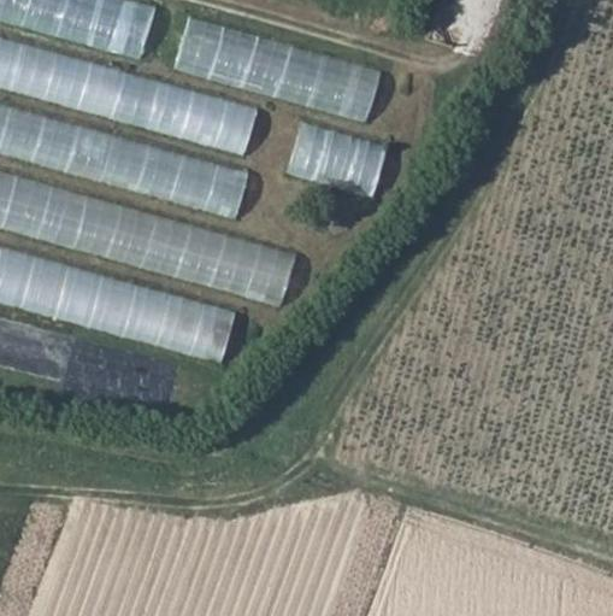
[(128,0),(0,0),(0,21),(140,59),(154,7),(128,0)]
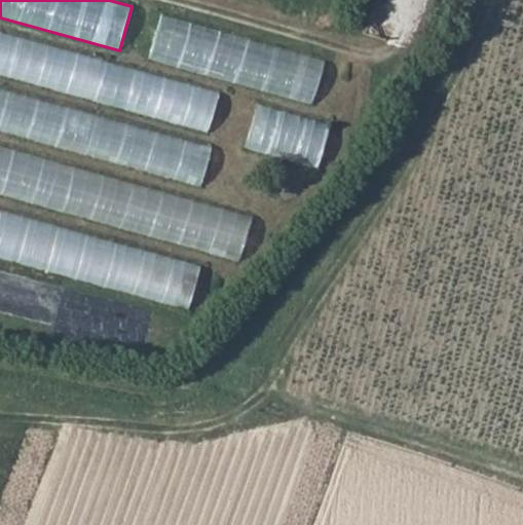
[(325,61),(163,15),(151,60),(312,105),(325,61)]
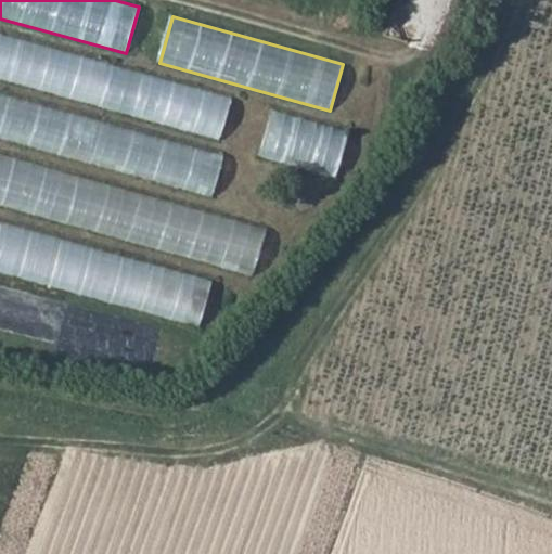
[(0,79),(219,141),(232,98),(0,31),(0,79)]
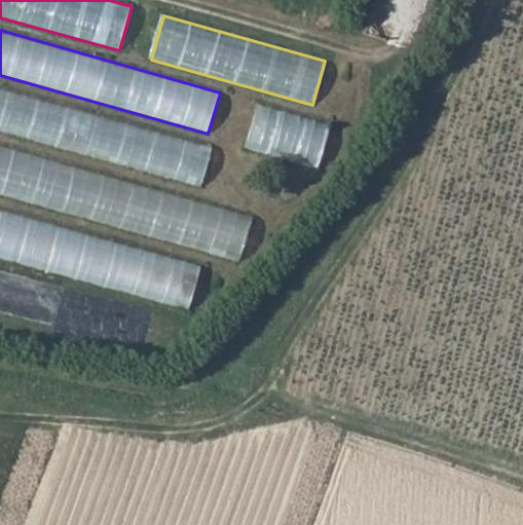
[(0,130),(200,187),(213,147),(0,86),(0,130)]
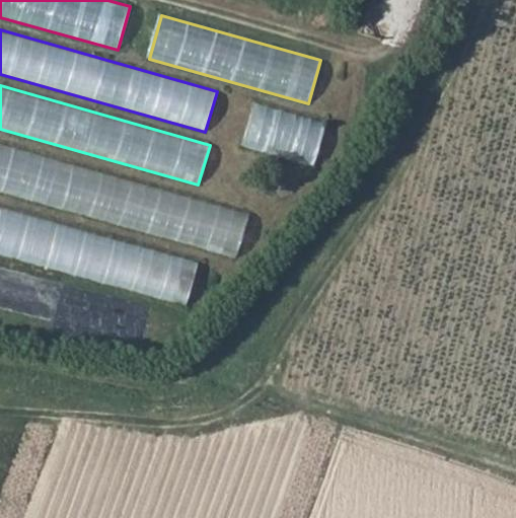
[(326,123),(254,101),(241,147),(314,168),(326,123)]
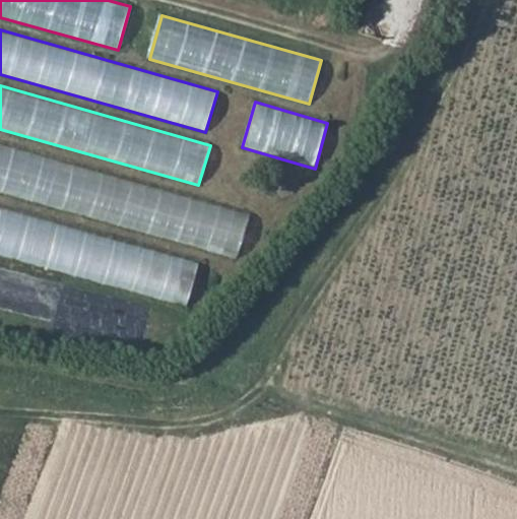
[(0,192),(237,259),(249,213),(0,143),(0,192)]
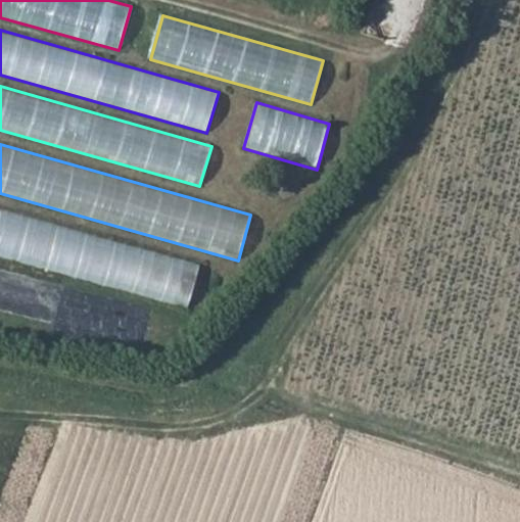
[(0,256),(188,309),(200,264),(0,207),(0,256)]
